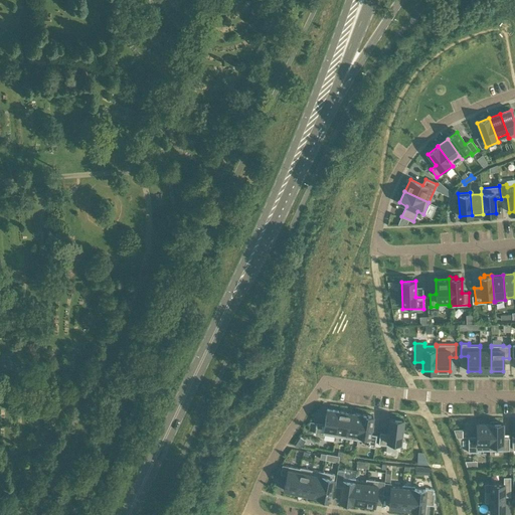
[(491,347),(480,347),(480,371),(491,371),(491,347)]
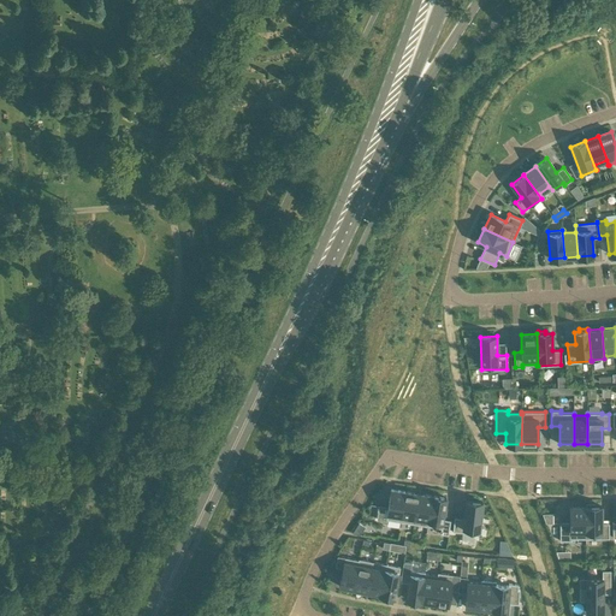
[(386,520),(401,521),(406,491),(391,489),(386,520)]
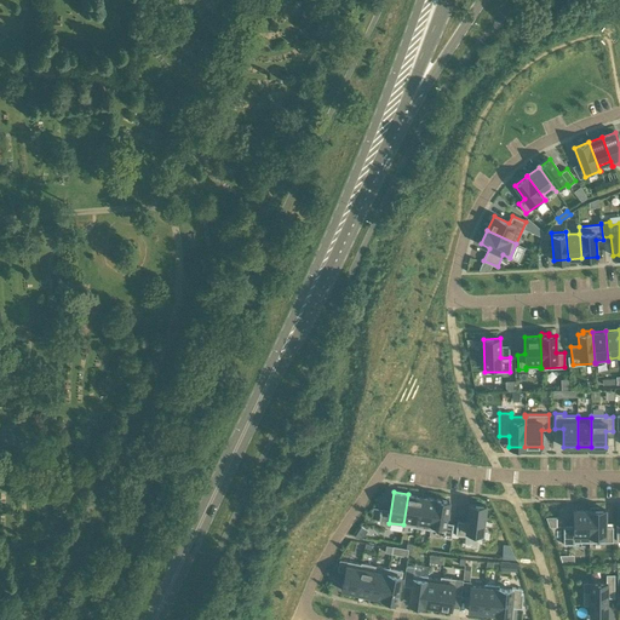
[(408,494),(403,524),(417,527),(422,497),(408,494)]
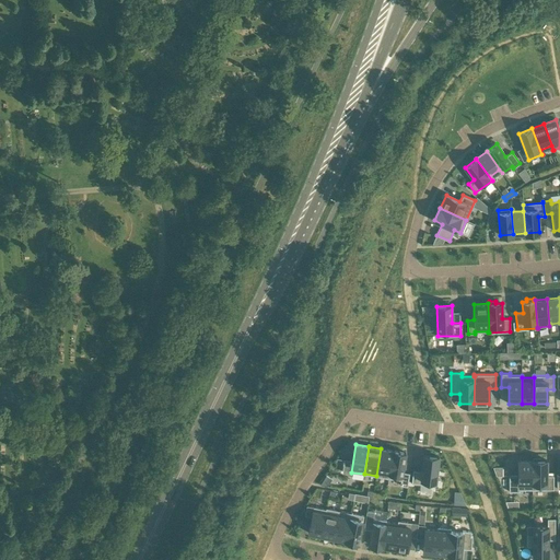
[(376,476),(388,478),(393,451),(381,448),(376,476)]
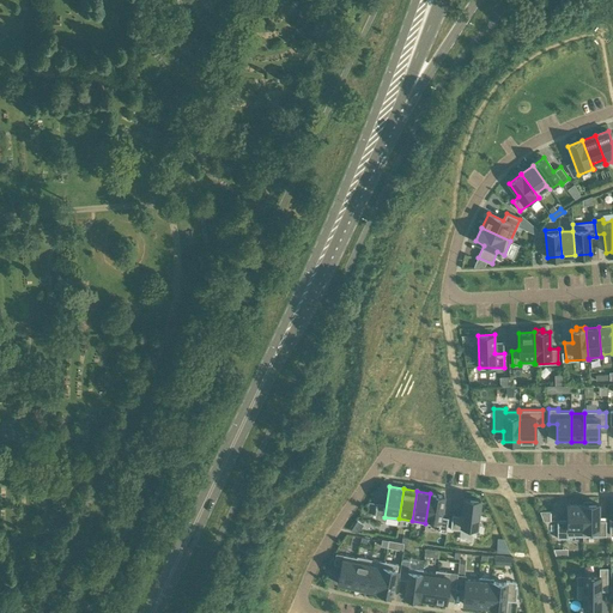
[(444,496),(430,493),(425,523),(438,526),(438,532),(445,533),(448,517),(441,516),(444,496)]
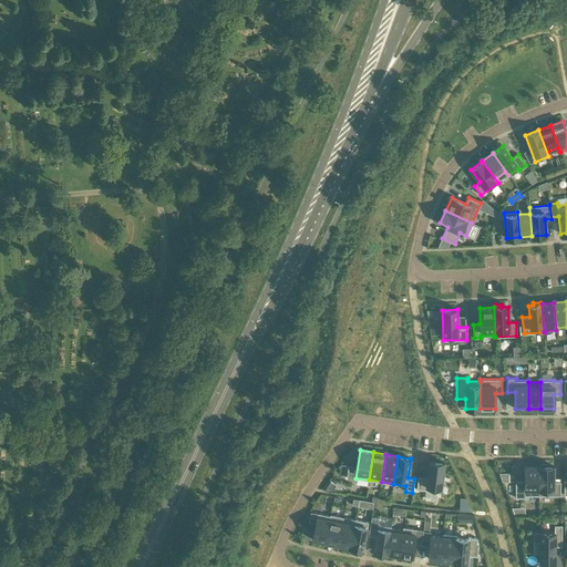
[(441,492),(444,462),(429,461),(428,477),(418,476),(416,490),(441,492)]
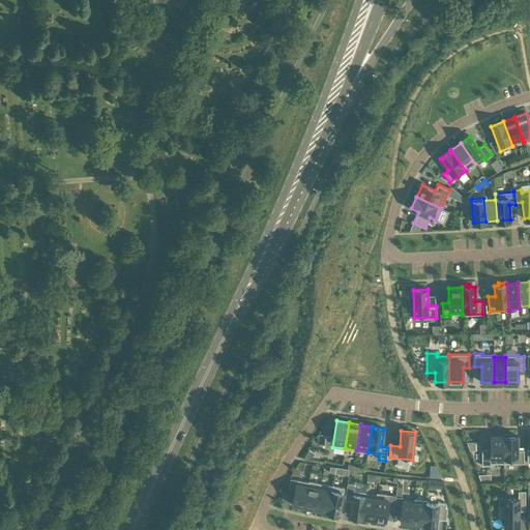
[(504,436),(504,464),(524,464),(524,450),(518,450),(518,436),(511,436),(511,434),(504,434),(504,436)]
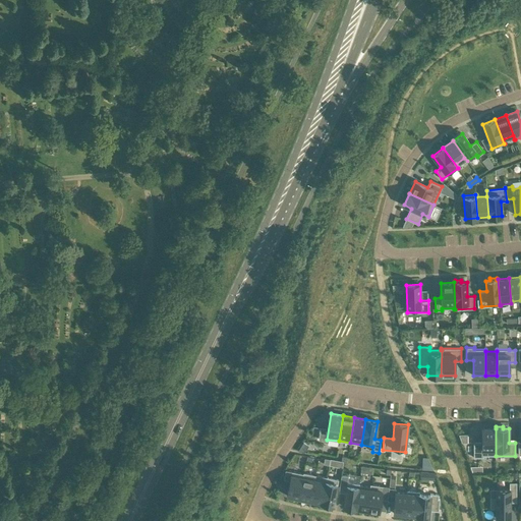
[(496,456),(496,428),(482,428),(482,443),(473,443),(473,457),(483,457),(483,456),(496,456)]
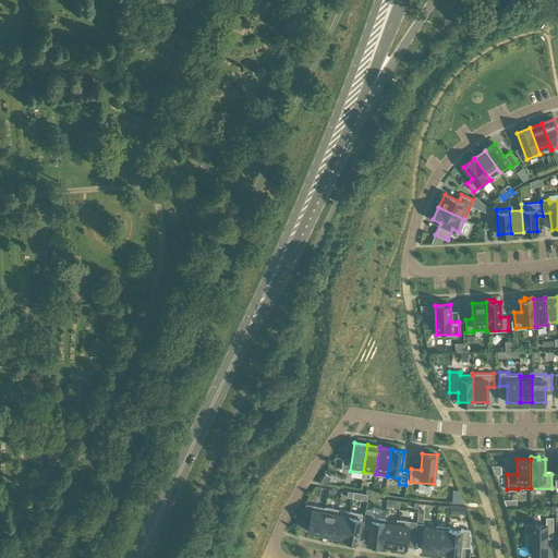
[(501,465),(492,465),(495,474),(501,474),(501,465)]
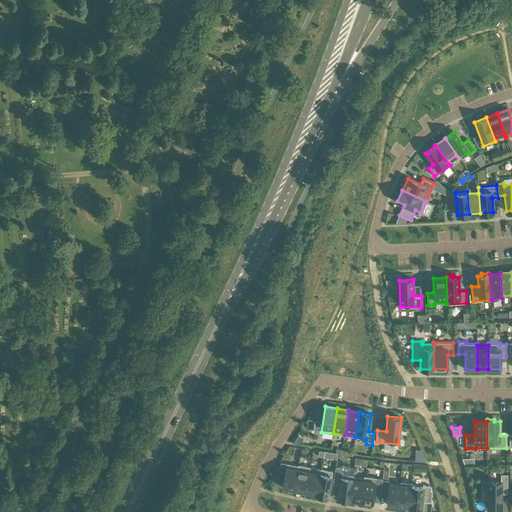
[(298,435),(293,443),(299,445),(303,438),(298,435)]
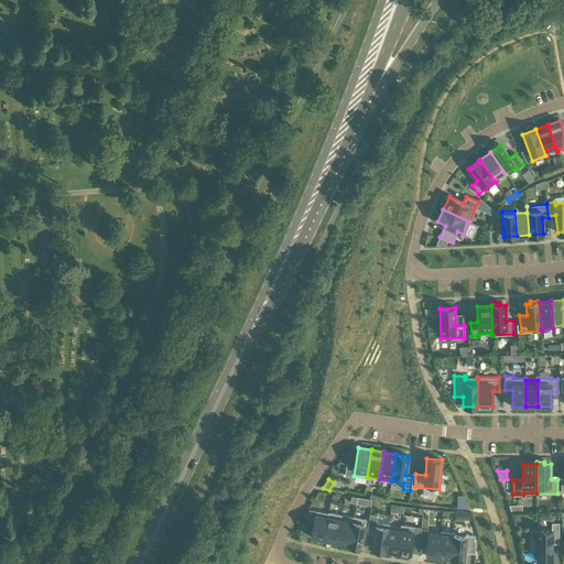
[(468,508),(467,505),(464,496),(458,496),(457,508),(468,508)]
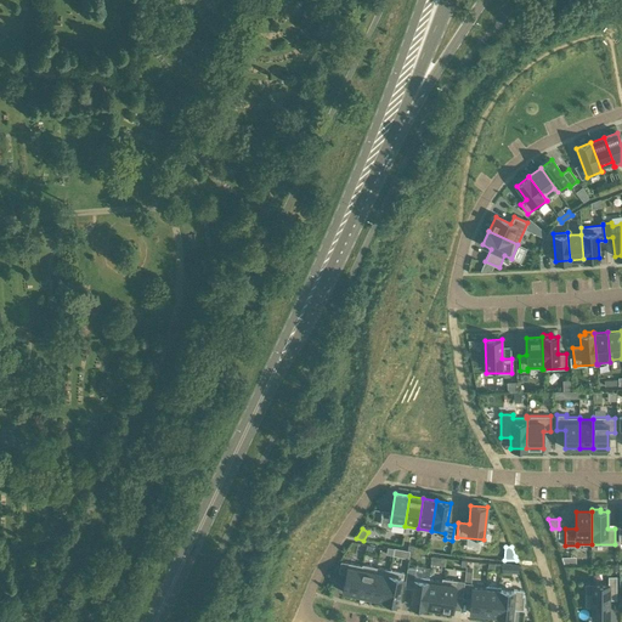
[(393,557),(408,559),(410,550),(394,549),(393,557)]
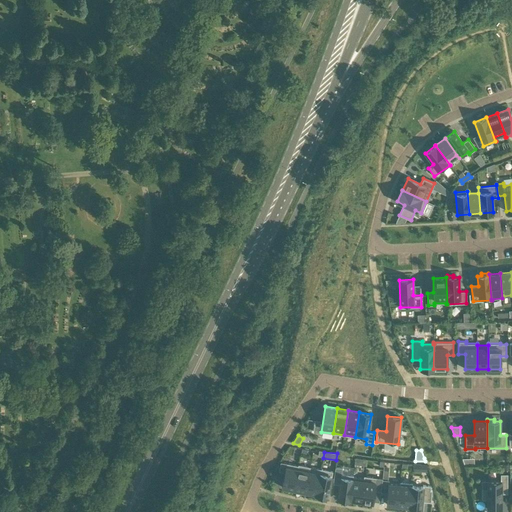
[(298,466),(298,465),(280,462),(278,471),(285,472),(282,487),(293,489),(298,466)]
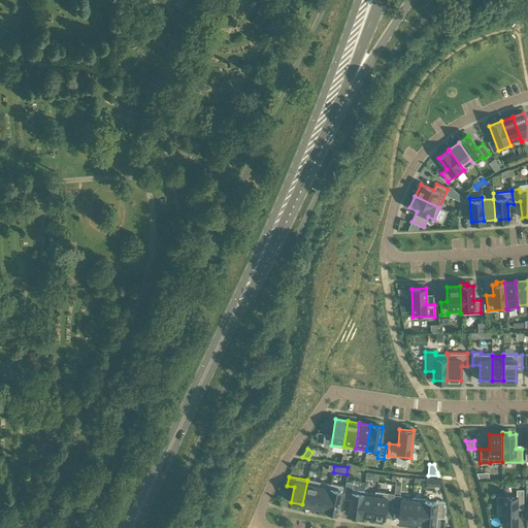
[(315,507),(320,482),(307,479),(307,480),(307,481),(302,504),(315,507)]
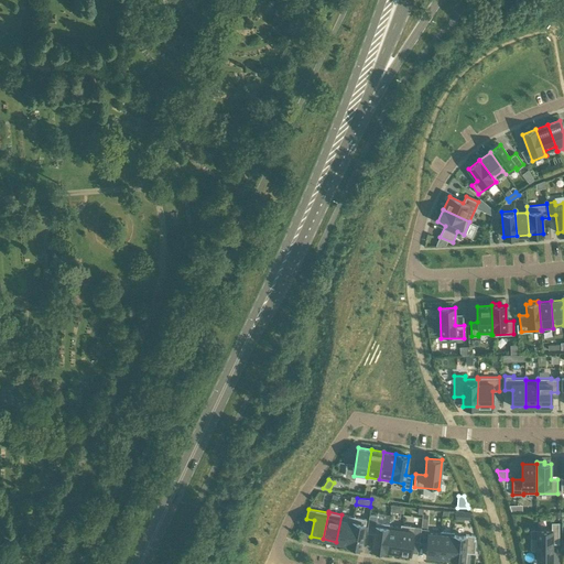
[(342,514),(336,542),(348,544),(354,517),(342,514)]
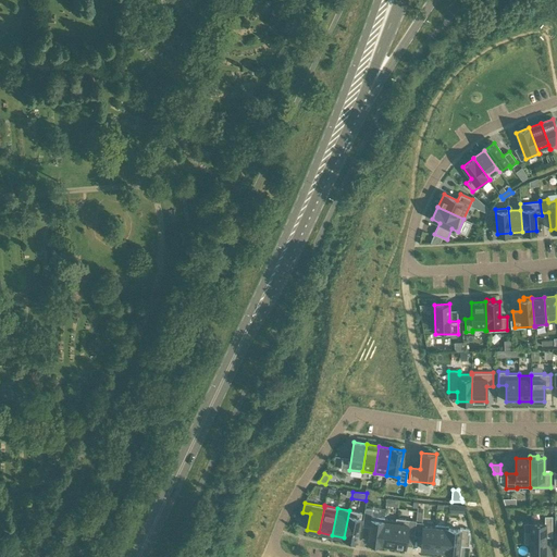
[(383,519),(384,519),(384,517),(371,516),(372,509),(364,508),(362,525),(369,527),(367,542),(380,544),(383,519)]
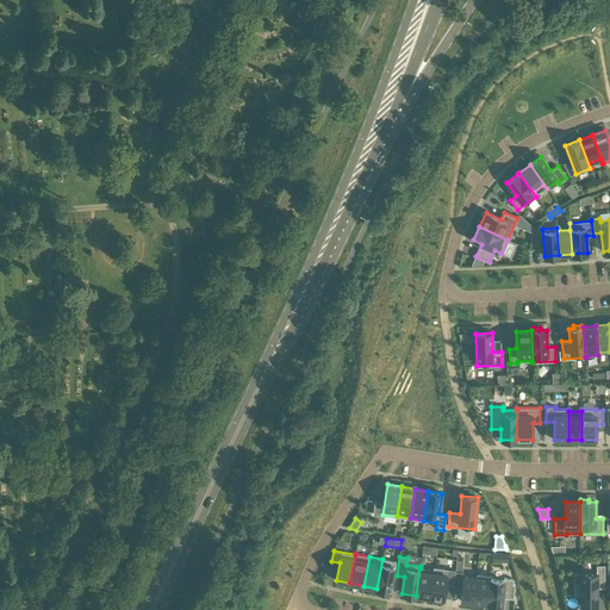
[(390,591),(397,561),(383,559),(377,589),(390,591)]
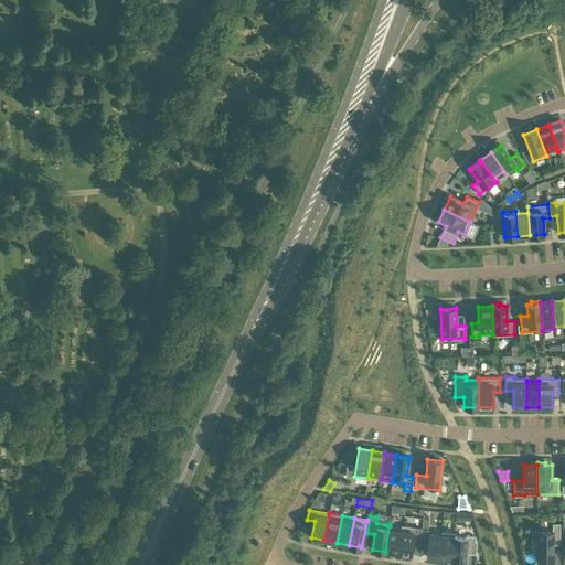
[(560,523),(552,523),(552,531),(537,531),(537,540),(531,540),(531,552),(537,552),(537,562),(553,562),(553,545),(560,545),(560,523)]
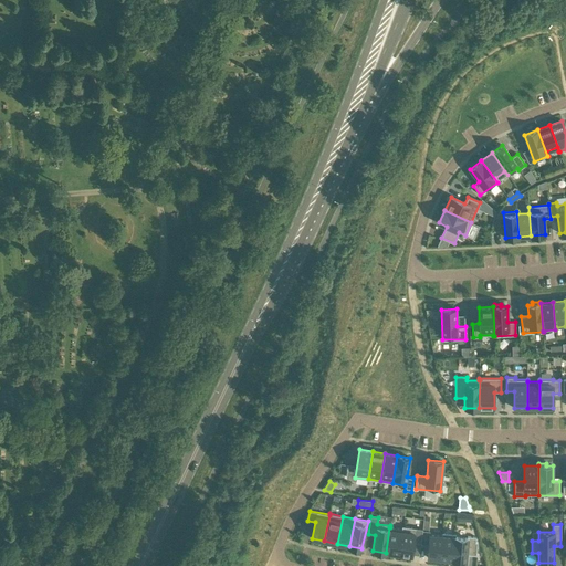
[(402,528),(399,554),(411,556),(413,542),(421,543),(422,531),(422,528),(402,526),(401,528),(402,528)]
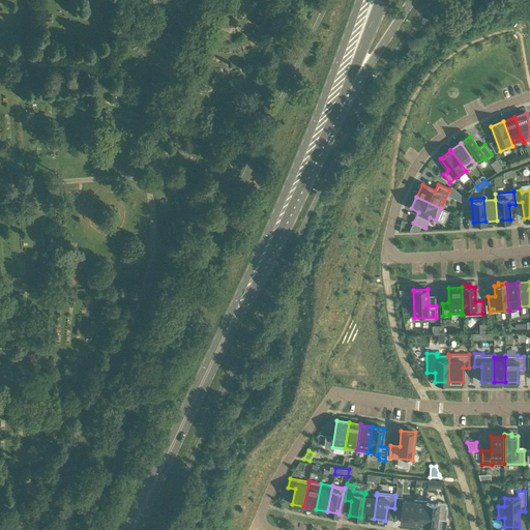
[(364,494),(361,518),(374,519),(377,495),(376,495),(365,494),(364,494)]
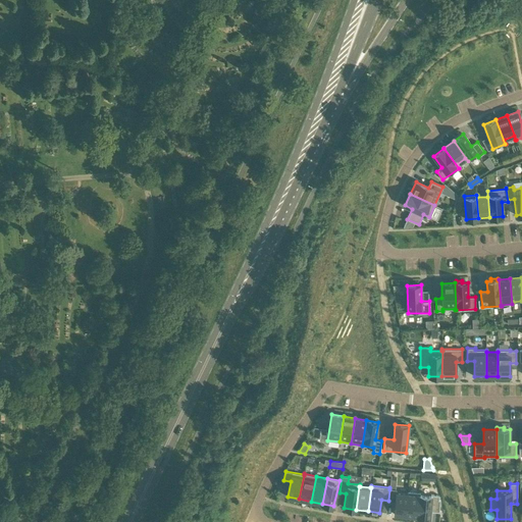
[(389,489),(388,501),(388,502),(395,503),(394,514),(406,515),(408,494),(407,494),(396,493),(397,489),(389,489)]
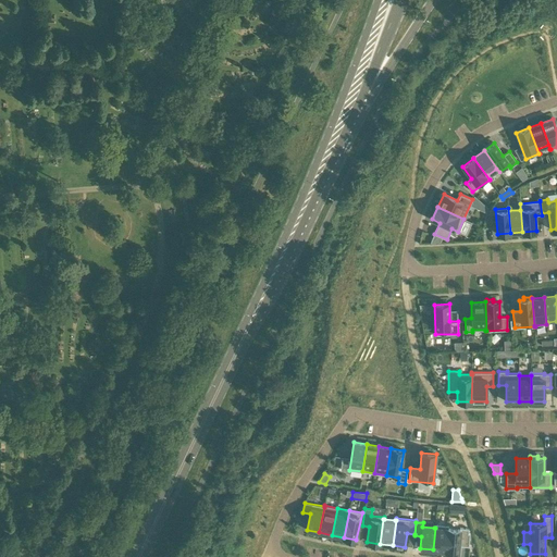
[(447,529),(448,529),(448,527),(435,524),(434,528),(435,528),(433,549),(446,551),(447,529)]
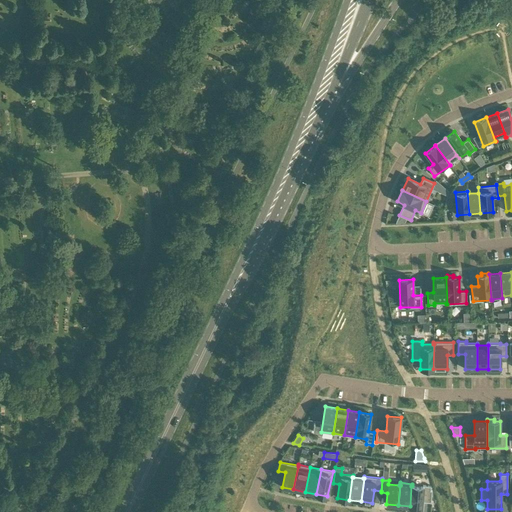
[(411,486),(410,506),(422,507),(422,501),(431,502),(432,490),(430,490),(431,486),(423,485),(423,487),(412,486),(411,486)]
